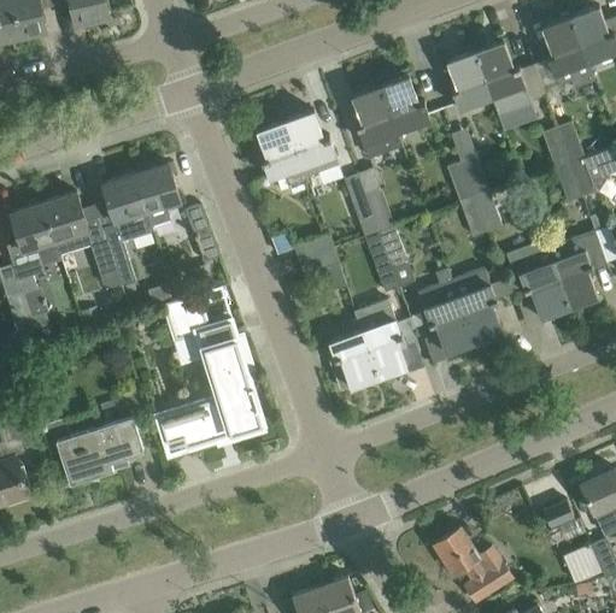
[(0,42),(11,40),(9,30),(1,0),(0,0),(0,42)]
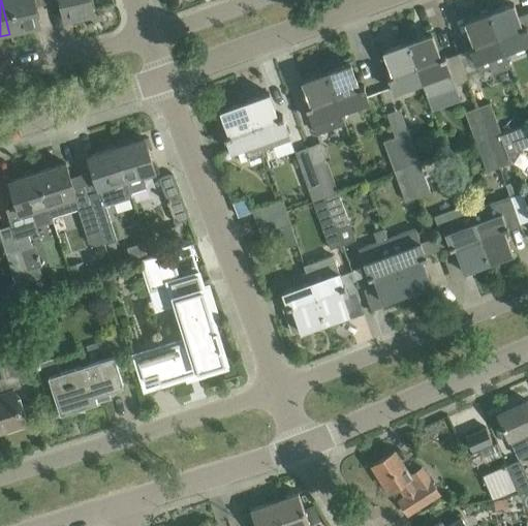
[(39,28),(32,0),(1,0),(7,26),(9,34),(39,28)]
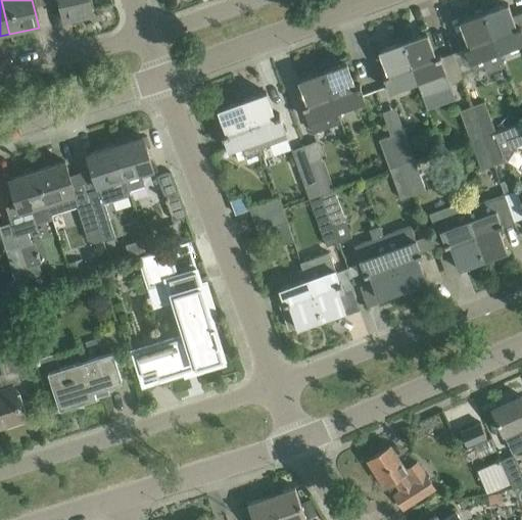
[(57,0),(62,22),(92,15),(88,0),(57,0)]
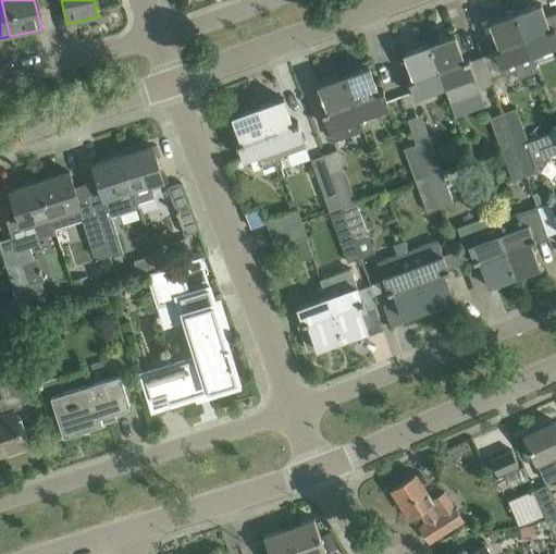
[(527,54),(528,54),(553,46),(555,53),(555,14),(544,20),(540,7),(513,16),(527,54)]
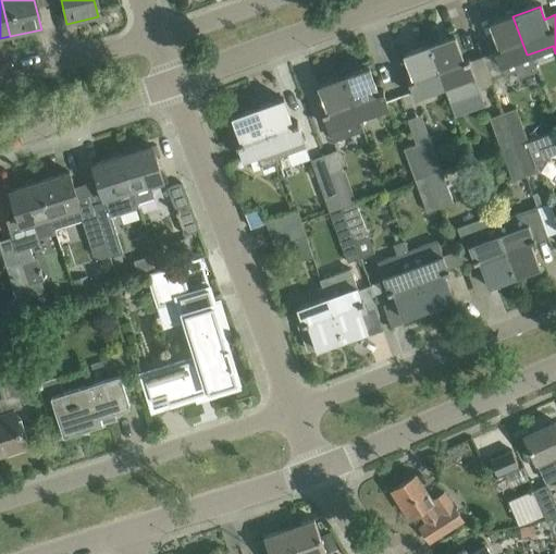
[(489,26),(490,31),(495,46),(491,48),(497,65),(501,78),(515,73),(517,79),(534,72),(528,54),(527,54),(513,16),(489,26)]
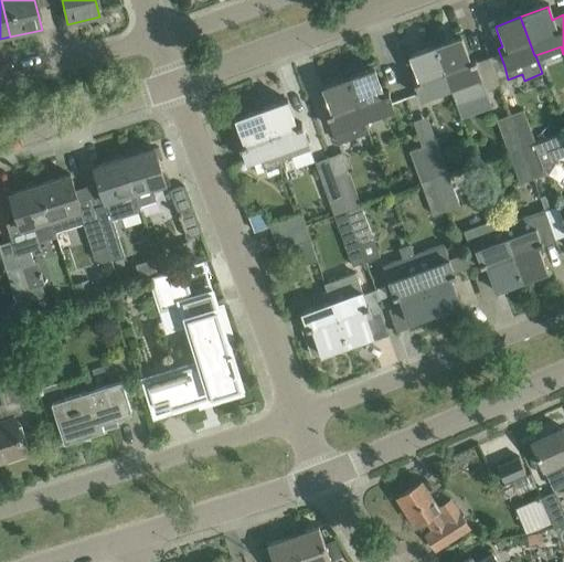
[(469,64),(460,39),(433,49),(447,87),(455,106),(486,94),(479,76),(480,76),(475,62),(469,64)]
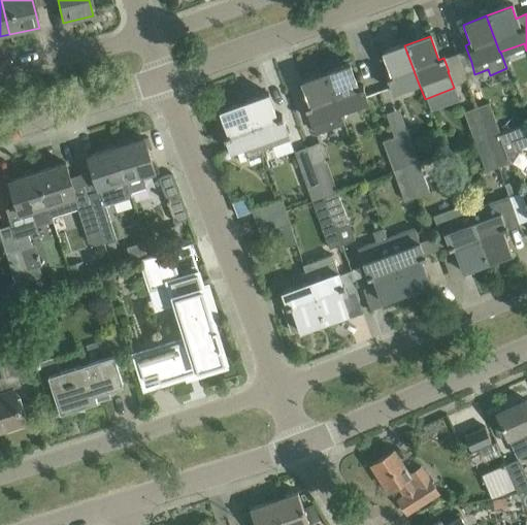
[(382,54),(384,59),(390,77),(385,79),(390,92),(418,81),(404,45),(382,54)]
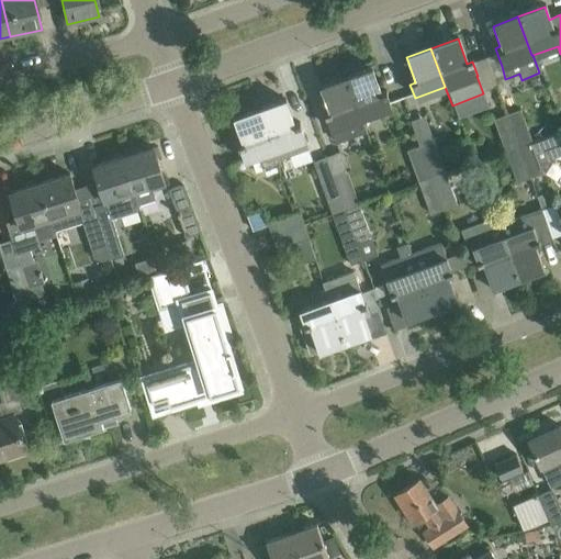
[(371,70),(345,80),(359,119),(360,119),(391,107),(385,93),(380,94),(371,70)]
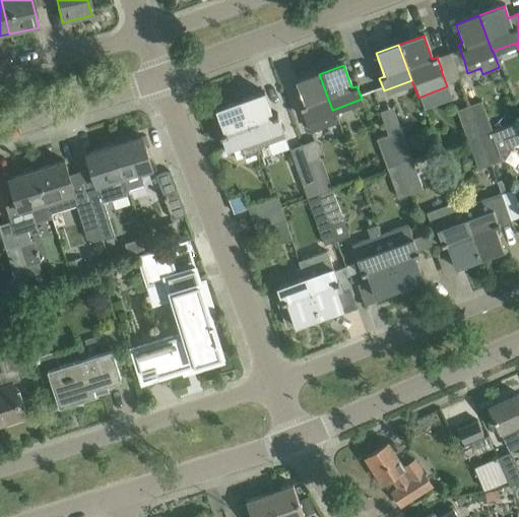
[(501,72),(494,74),(497,83),(504,80),(501,72)]
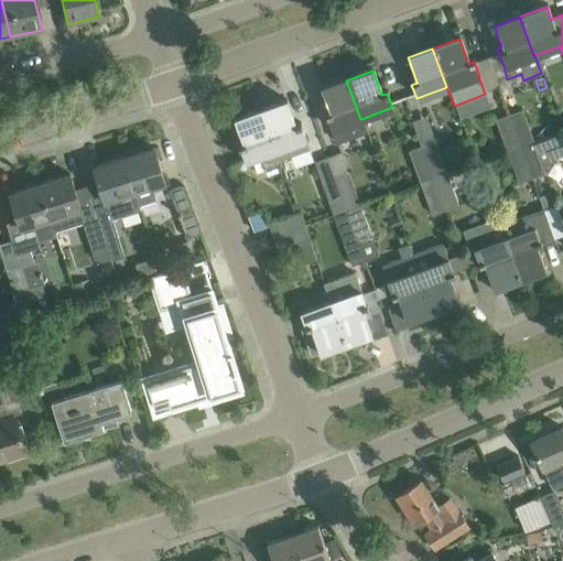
[(321,89),(323,96),(329,115),(324,116),(329,130),(332,130),(337,146),(366,135),(361,119),(360,119),(346,81),(321,89)]
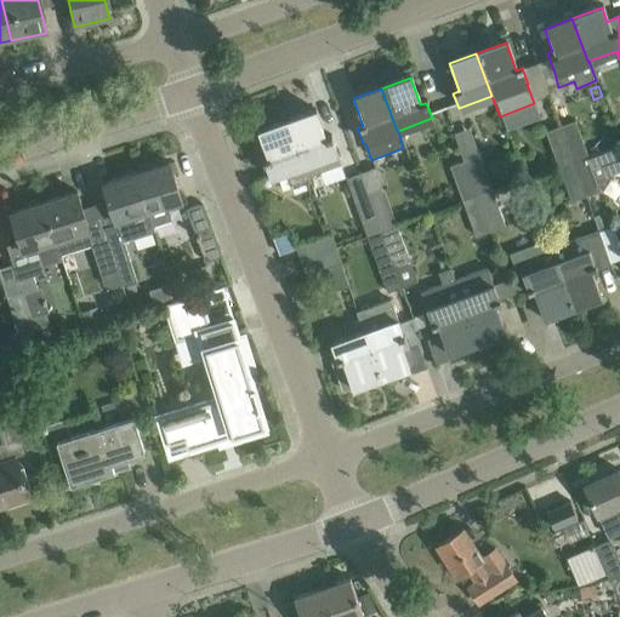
[(324,140),(314,113),(285,123),(307,178),(340,166),(330,138),(324,140)]
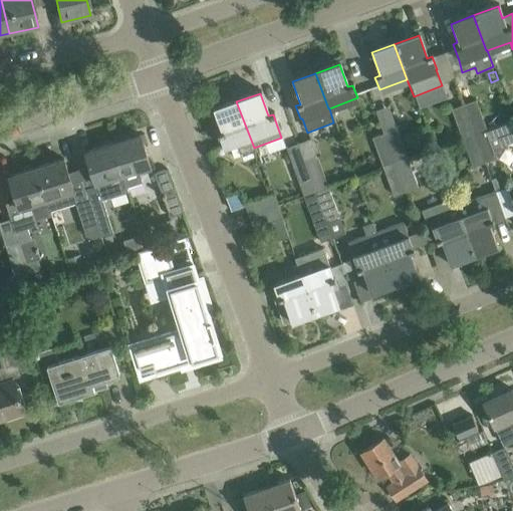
[(223,149),(231,146),(235,144),(240,158),(255,152),(254,148),(236,101),(213,110),(221,133),(217,135),(218,138),(223,149)]
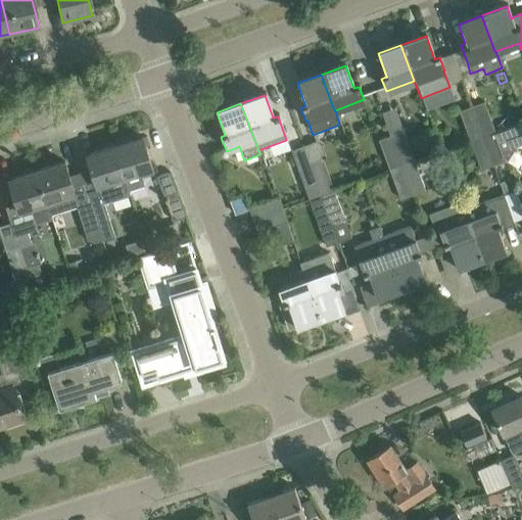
[(480,136),(492,132),(482,103),(469,108),(480,136)]
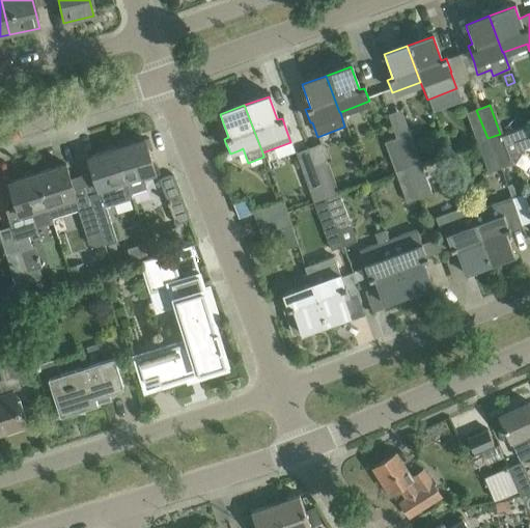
[(475,143),(487,138),(476,110),(465,114),(475,143)]
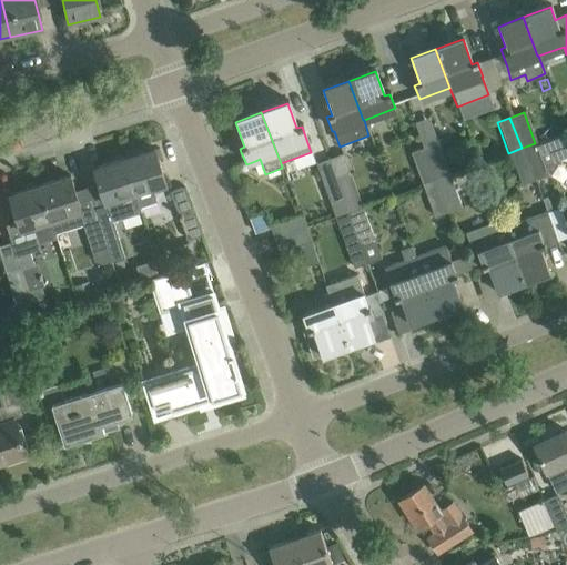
[(566,134),(536,145),(535,143),(522,148),(534,181),(544,177),(543,173),(553,170),(552,165),(559,162),(558,160),(566,157),(566,134)]
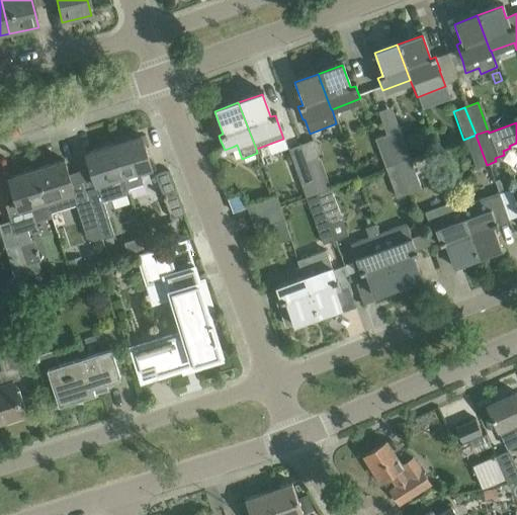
[(397,164),(408,160),(399,132),(385,137),(397,164)]
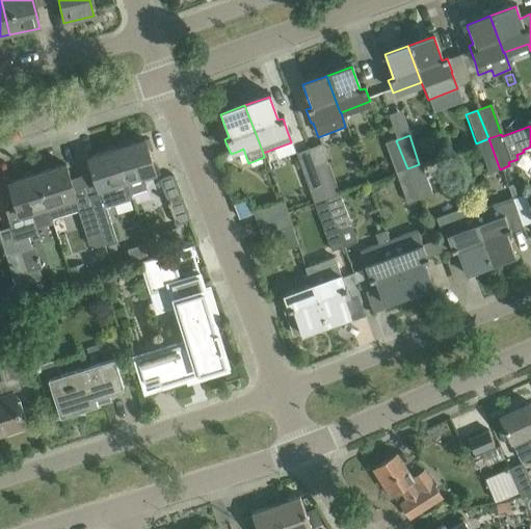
[(500,169),(488,138),(476,143),(487,175),(500,169)]
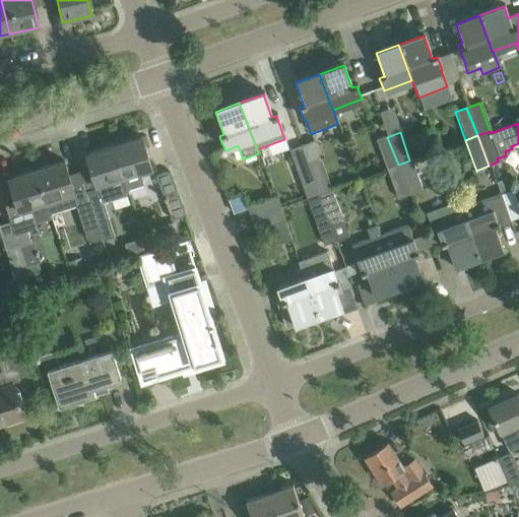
[(398,165),(387,137),(376,141),(386,170),(398,165)]
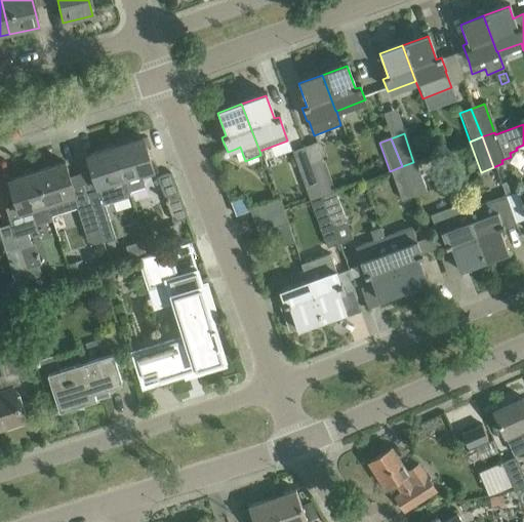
[(154,175),(143,139),(115,148),(130,194),(146,190),(143,179),(154,175)]
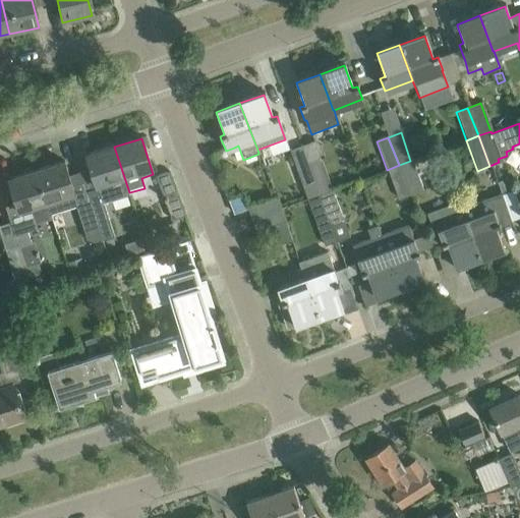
[(319,194),(331,189),(314,144),(301,148),(319,194)]
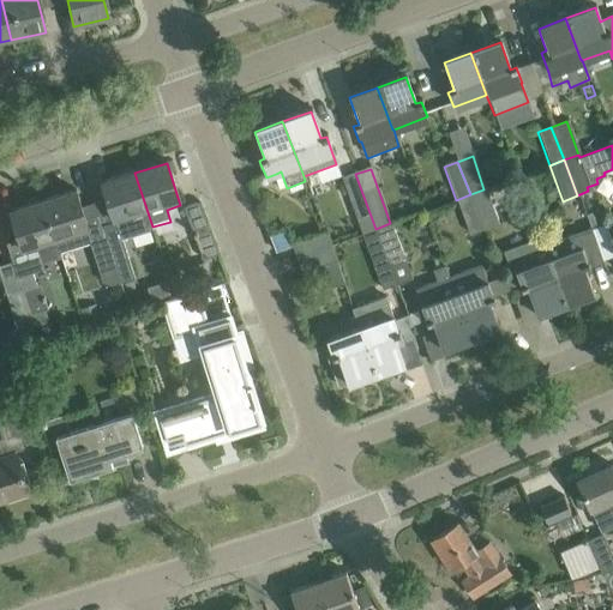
[(101,183),(103,192),(115,230),(104,234),(120,285),(134,281),(118,224),(131,221),(136,237),(154,233),(152,227),(134,173),(101,183)]
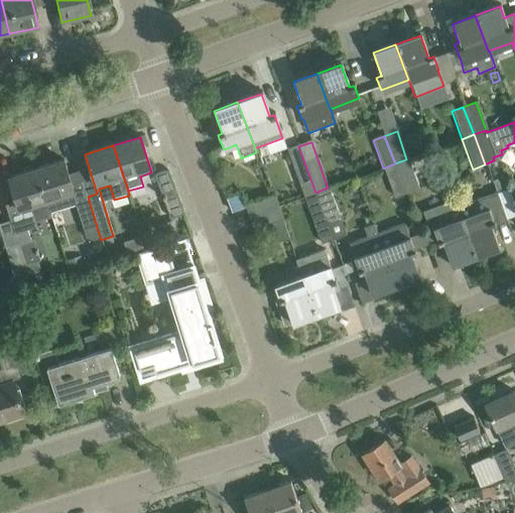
[(304,197),(315,193),(298,146),(287,150),(304,197)]
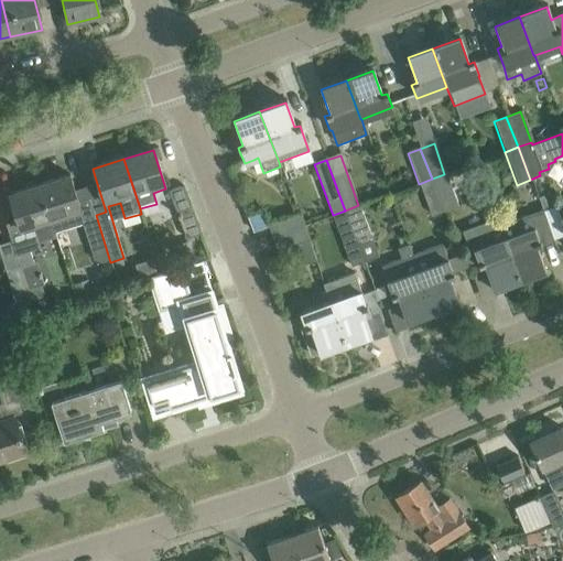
[(444,212),(456,207),(444,174),(432,179),(444,212)]
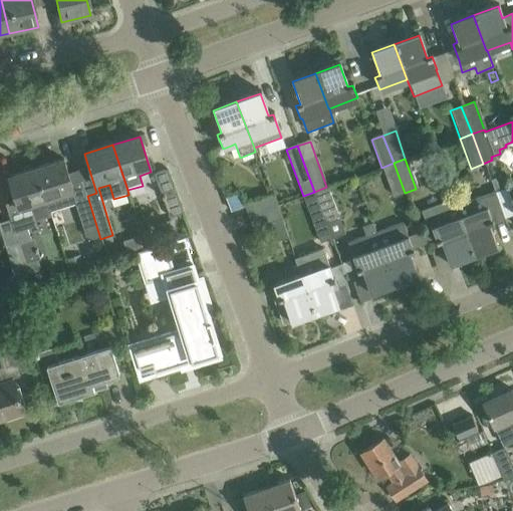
[(70,184),(63,161),(36,170),(50,214),(75,206),(85,238),(92,241),(100,239),(87,196),(86,197),(81,181),(70,184)]
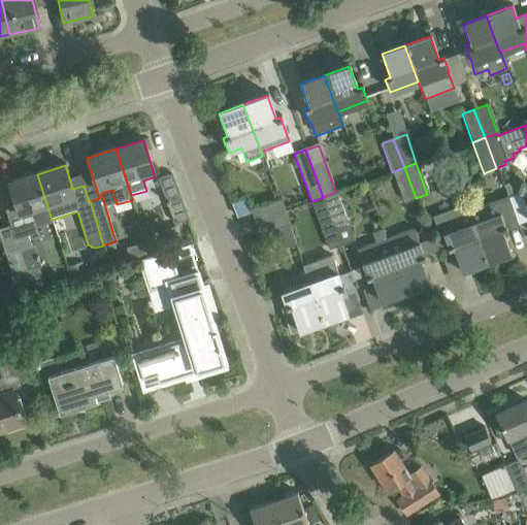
[(416,198),(404,167),(392,172),(402,202),(416,198)]
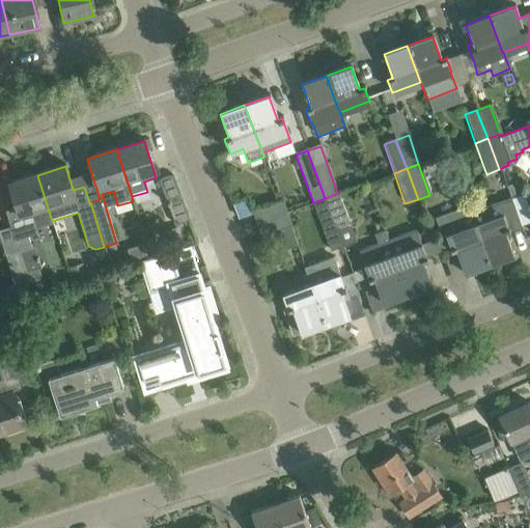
[(8,185),(10,191),(16,209),(4,212),(9,228),(19,254),(21,254),(23,261),(33,258),(26,234),(53,225),(52,221),(37,175),(8,185)]
